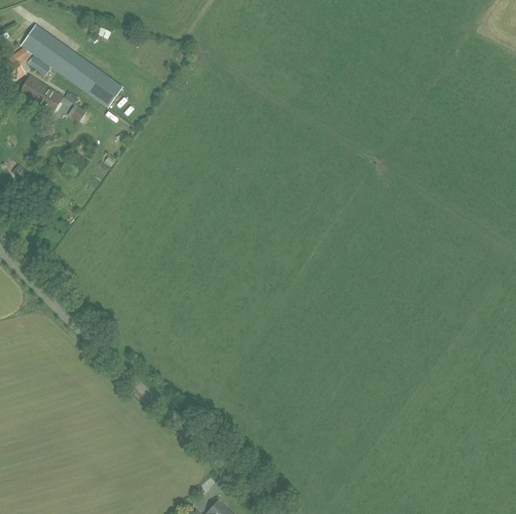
[(109,105),(123,85),(35,23),(21,42),(109,105)]
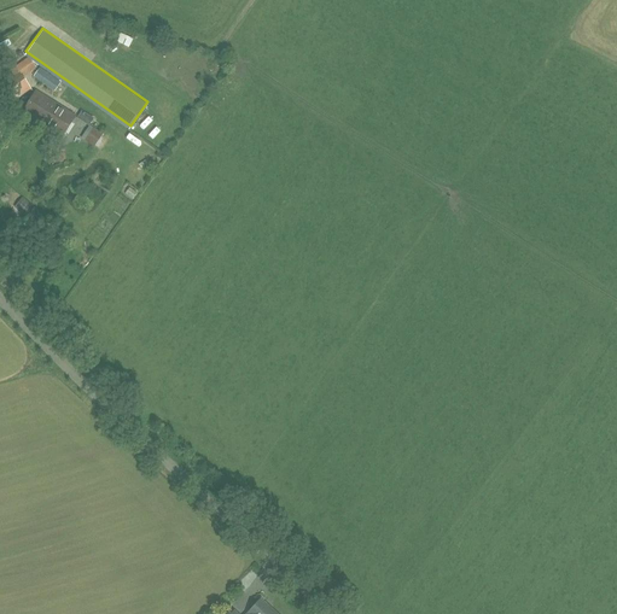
[(31,85),(23,75),(38,64),(30,54),(16,65),(13,63),(0,74),(18,95),(31,85)]
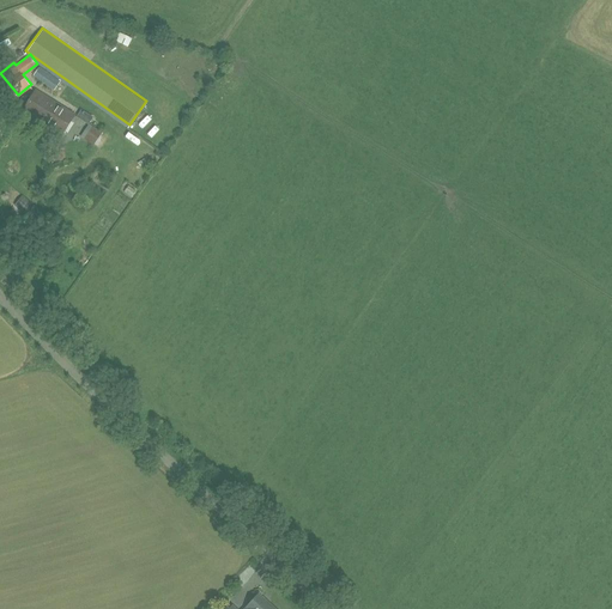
[(46,125),(60,102),(36,87),(23,109),(46,125)]
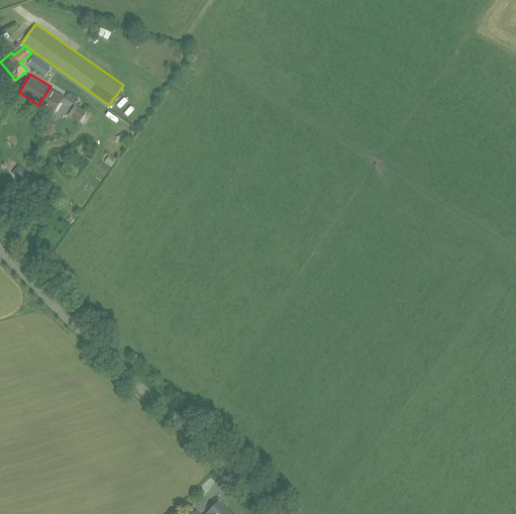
[(50,86),(38,105),(52,113),(64,95),(50,86)]
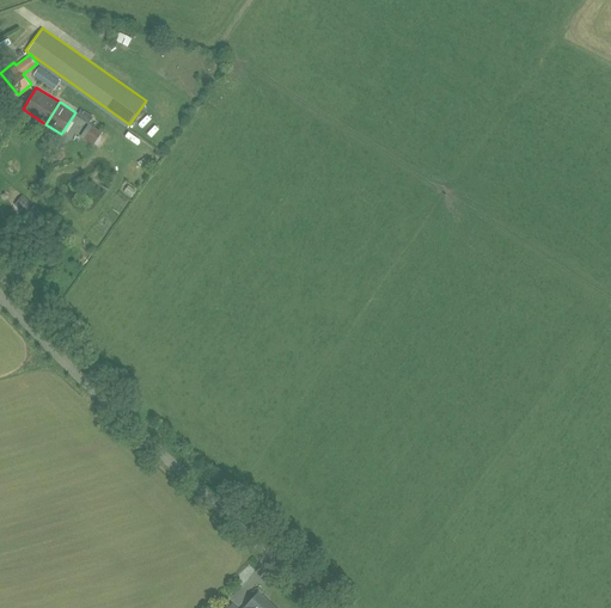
[(93,115),(81,106),(77,115),(89,122),(93,115)]
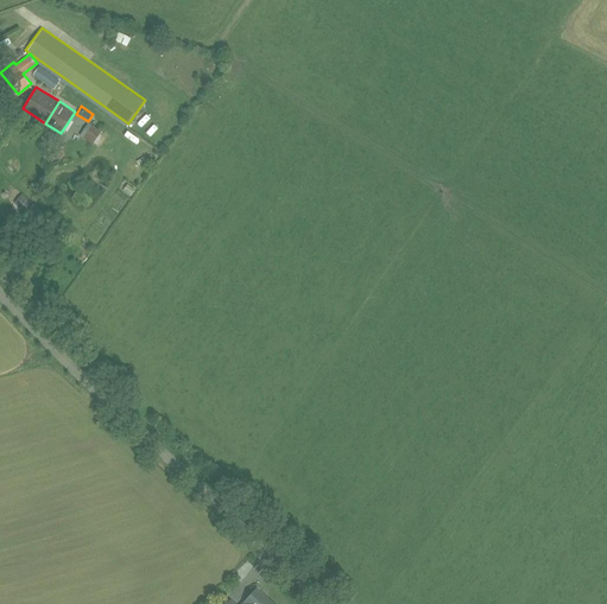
[(102,129),(92,122),(83,135),(93,141),(102,129)]
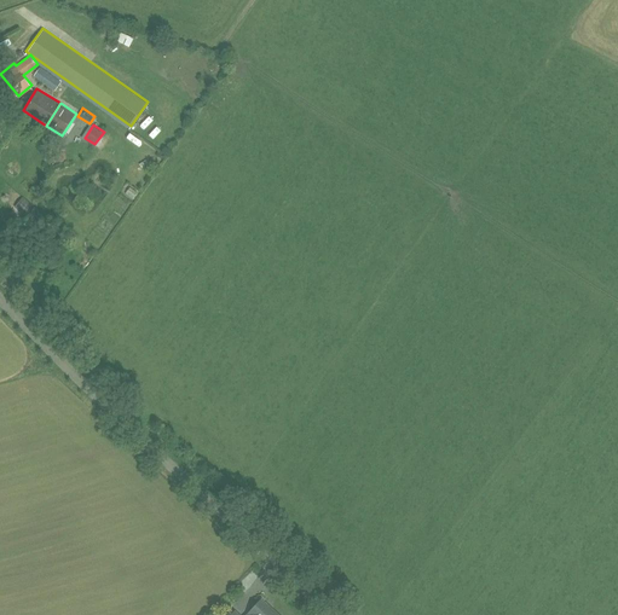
[(68,158),(65,146),(52,148),(55,161),(68,158)]
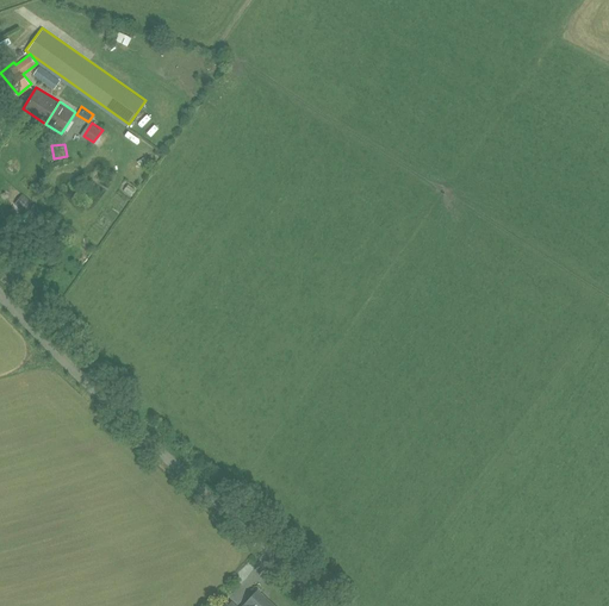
[(32,199),(23,192),(14,201),(24,208),(32,199)]
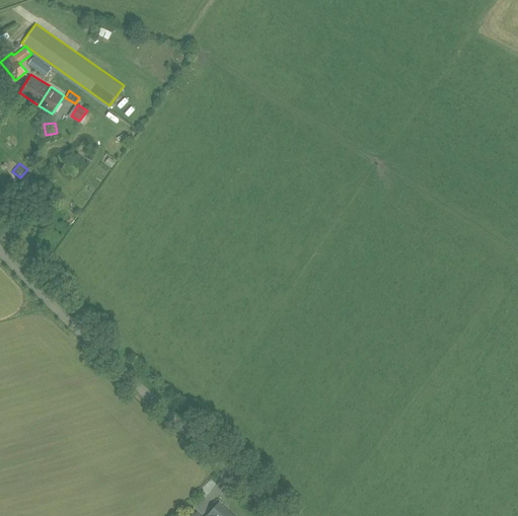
[(62,217),(57,222),(65,229),(70,224),(62,217)]
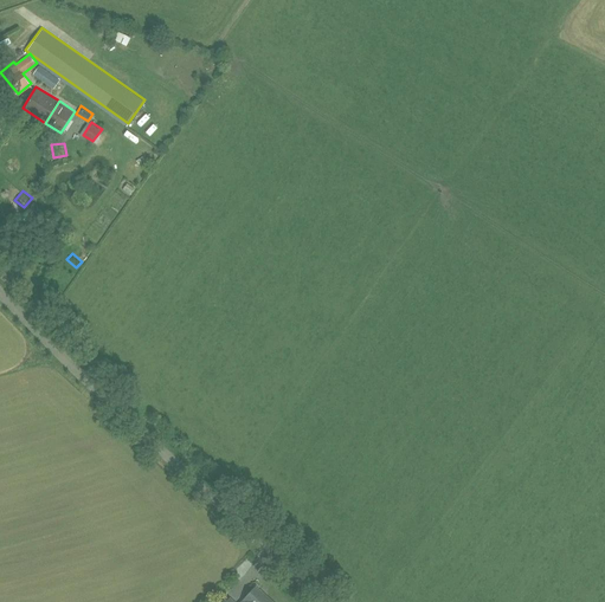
[(275,601),(256,584),(238,601),(237,601),(230,595),(223,601),(275,601)]
